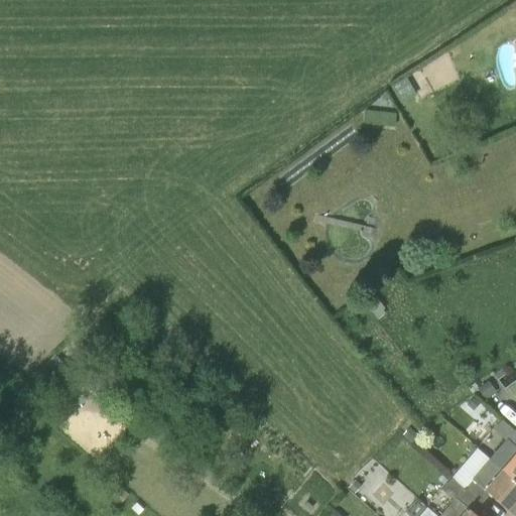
[(396,83),(401,99),(415,94),(409,79),(396,83)]
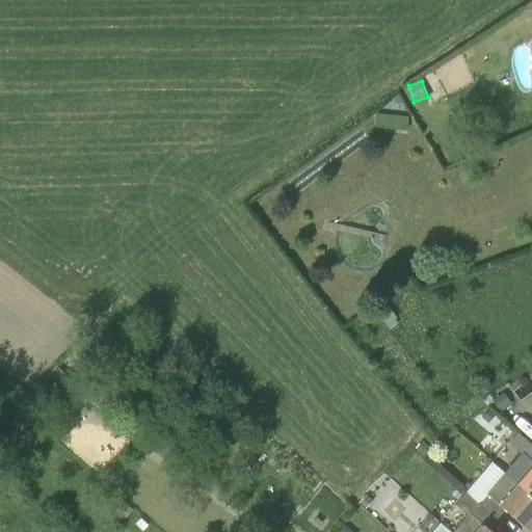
[(502,411),(512,405),(504,394),(494,400),(502,411)]
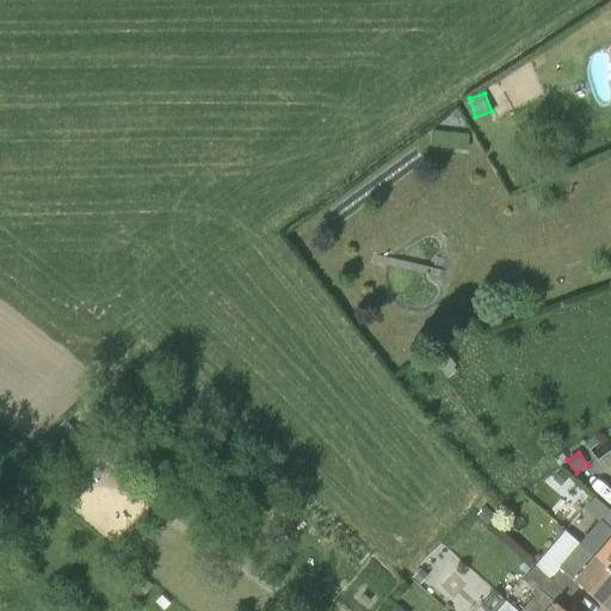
[(556,485),(563,479),(556,471),(550,479),(556,485)]
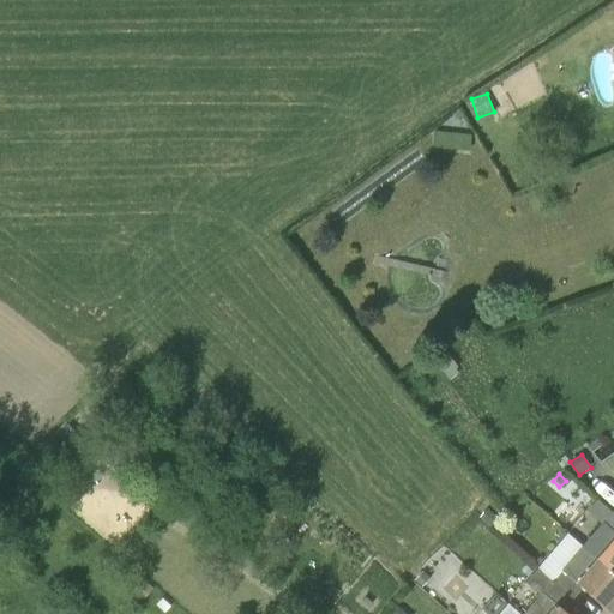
[(482,510),(476,517),(488,529),(495,521),(482,510)]
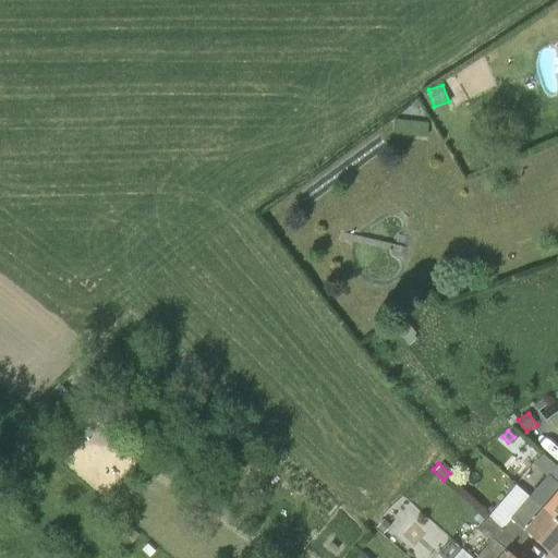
[(557,465),(556,463),(529,496),(557,522),(557,465)]
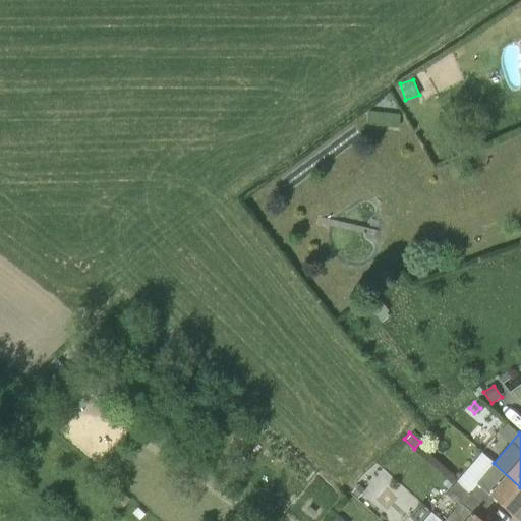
[(510,513),(520,500),(520,487),(494,463),(482,452),(455,482),(467,494),(484,509),(494,499),(510,513)]
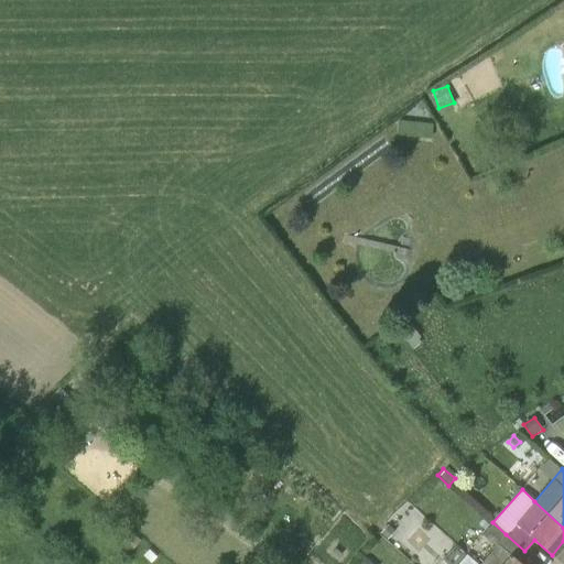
[(384,524),(378,533),(383,539),(392,530),(384,524)]
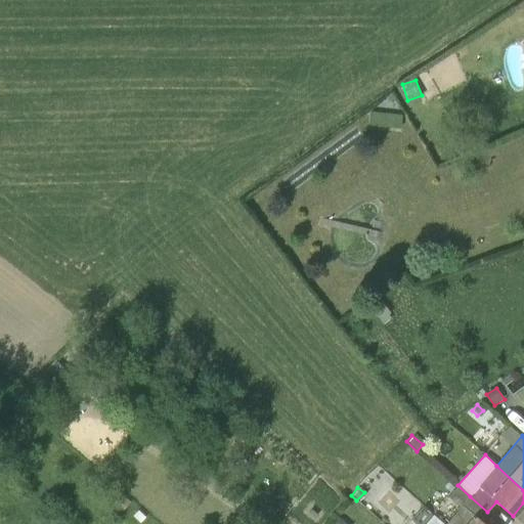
[(485,523),(481,520),(487,512),(470,496),(463,505),(473,515),(465,523),(485,523)]
